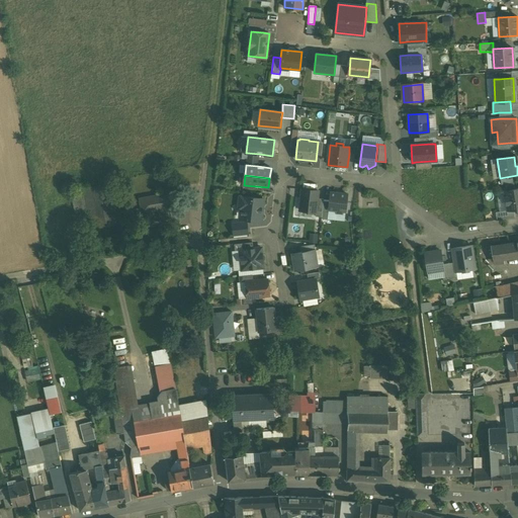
[(110,184),(84,188),(91,229),(116,225),(110,184)]
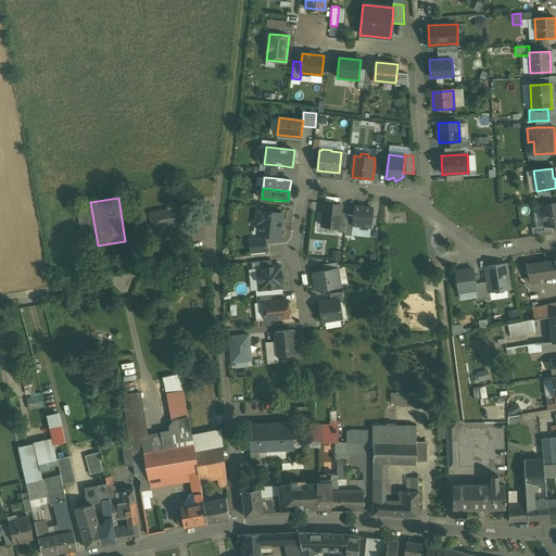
[(90,202),(76,205),(84,248),(98,245),(90,202)]
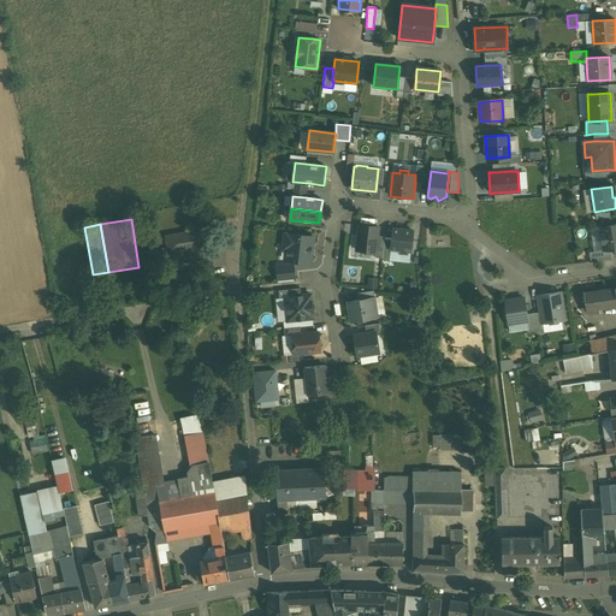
[(615,224),(599,227),(603,250),(610,249),(615,248),(615,224)]
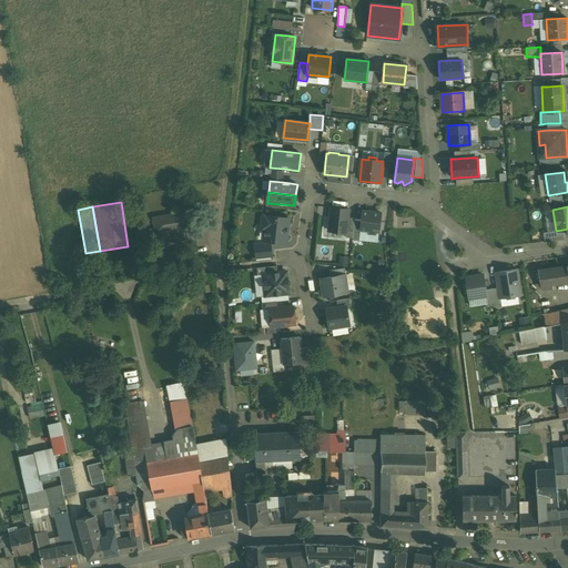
[(348,210),(332,208),(328,231),(346,233),(348,217),(348,210)]
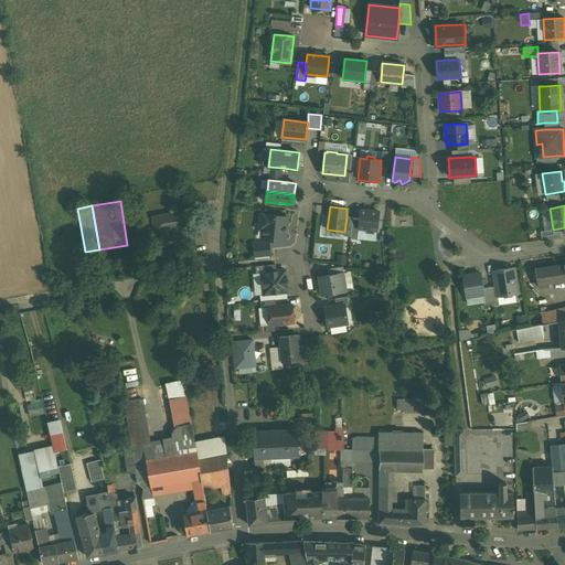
[(189,210),(171,213),(172,214),(156,216),(159,227),(174,225),(177,243),(193,241),(189,210)]
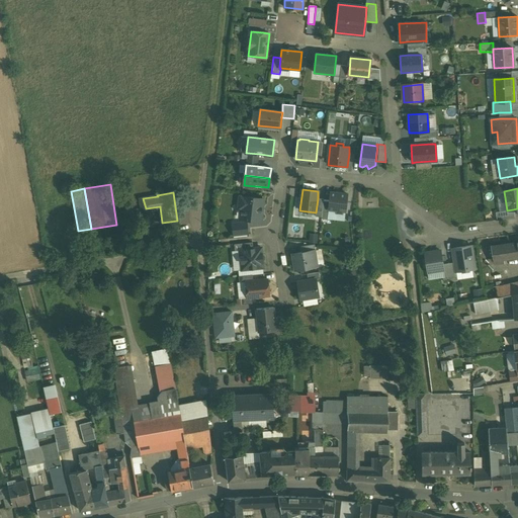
[(347,194),(330,192),(328,210),(337,210),(336,212),(342,213),(342,211),(345,211),(347,194)]
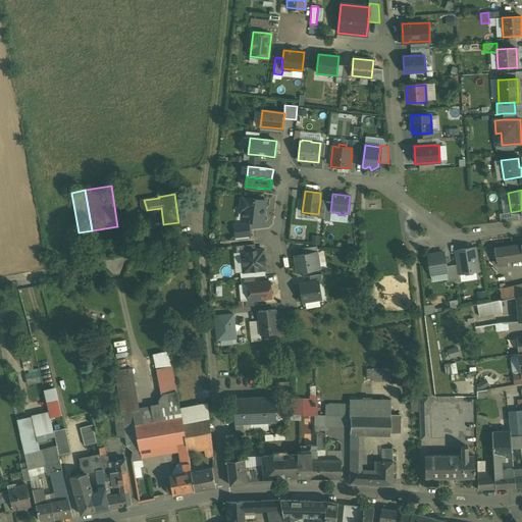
[(266,201),(242,198),(241,210),(243,210),(242,220),(263,223),(266,201)]
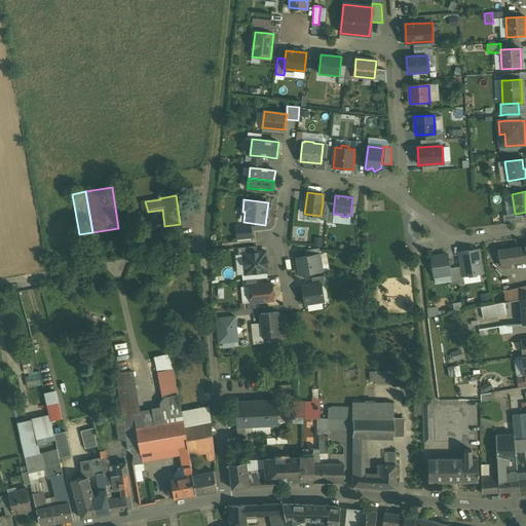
[(515,214),(503,216),(504,224),(523,221),(521,213),(515,214)]
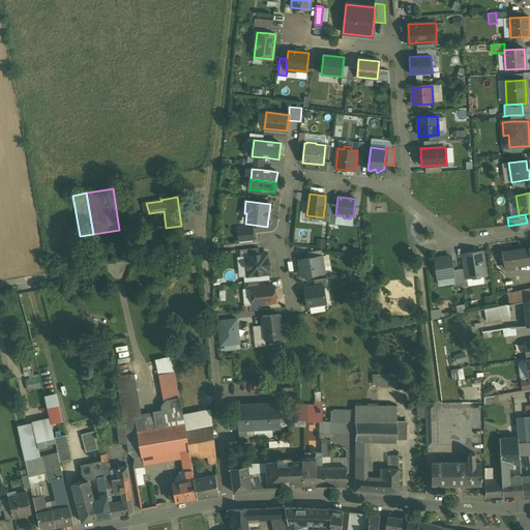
[(253,228),(237,229),(238,241),(254,239),(253,228)]
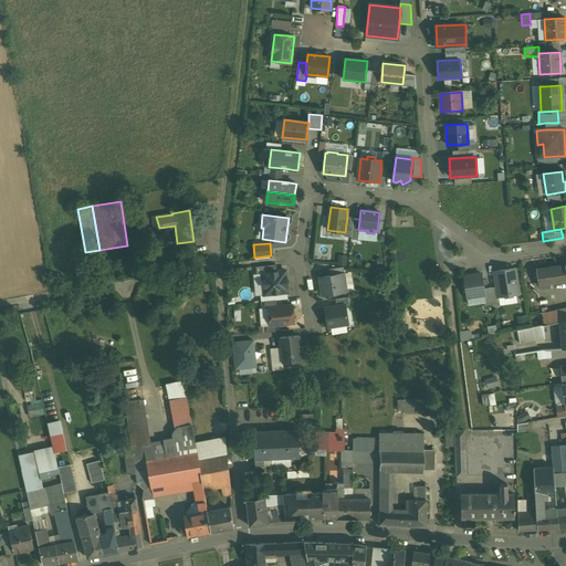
[(179,249),(163,252),(165,260),(180,257),(179,249)]
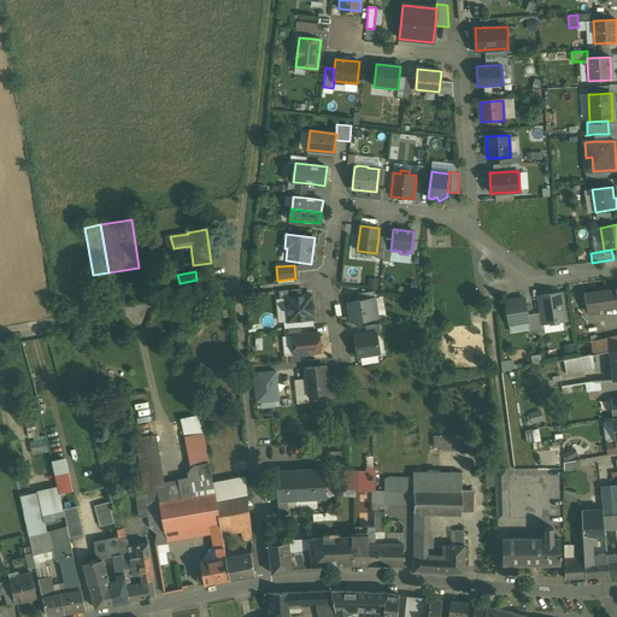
[(376,289),(378,280),(370,278),(368,288),(376,289)]
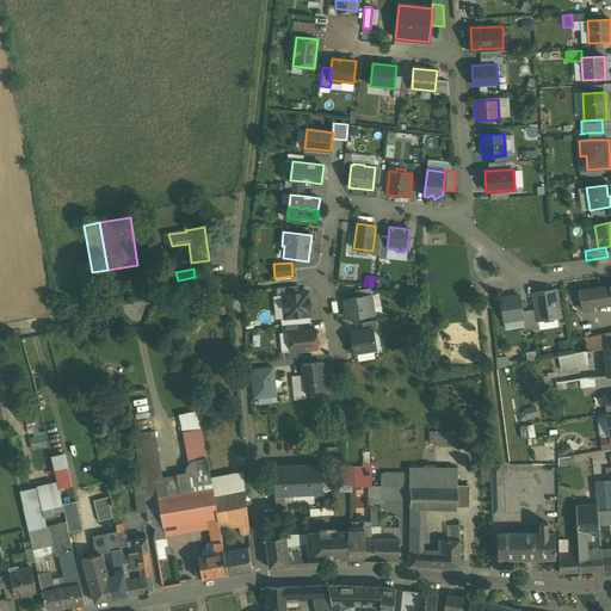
[(610,285),(591,289),(593,302),(594,307),(610,303),(610,285)]
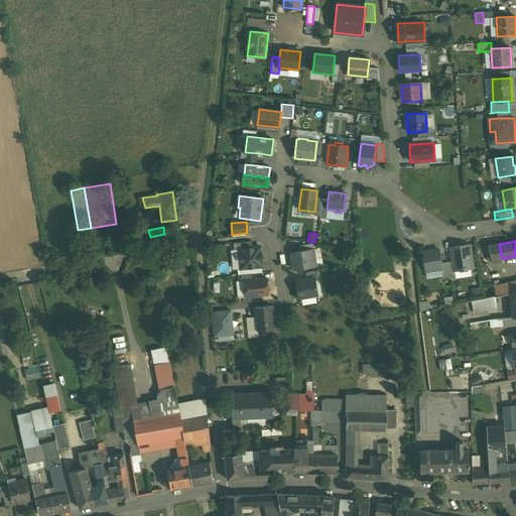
[(251,242),(233,244),(234,250),(239,250),(239,249),(252,248),(251,242)]
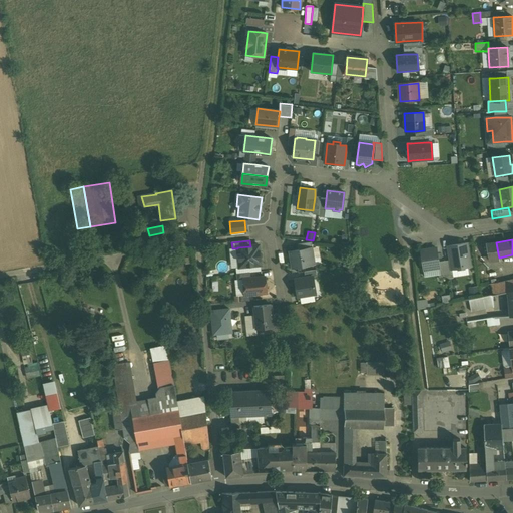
[(496,242),(486,244),(488,255),(498,253),(496,242)]
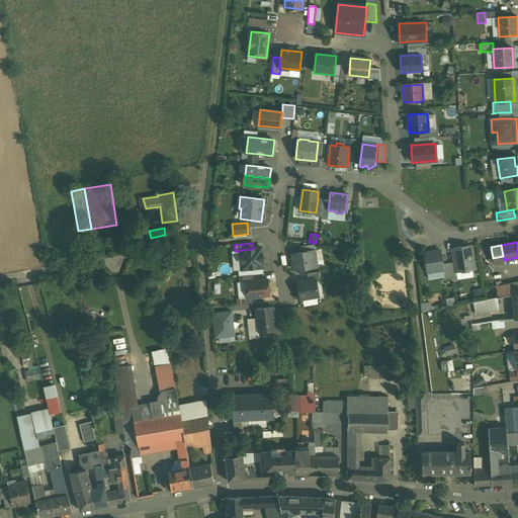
[(470,246),(452,249),(454,263),(456,272),(475,269),(470,246)]
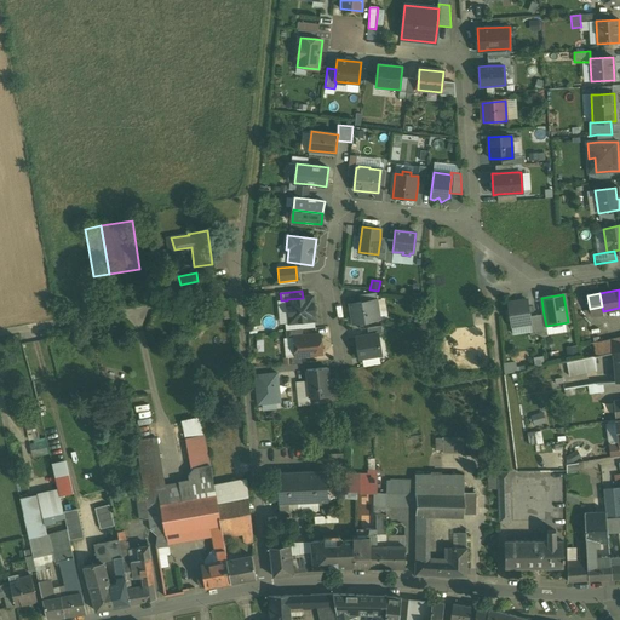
[(303,298),(287,299),(287,300),(290,323),(315,321),(313,297),(303,298)]
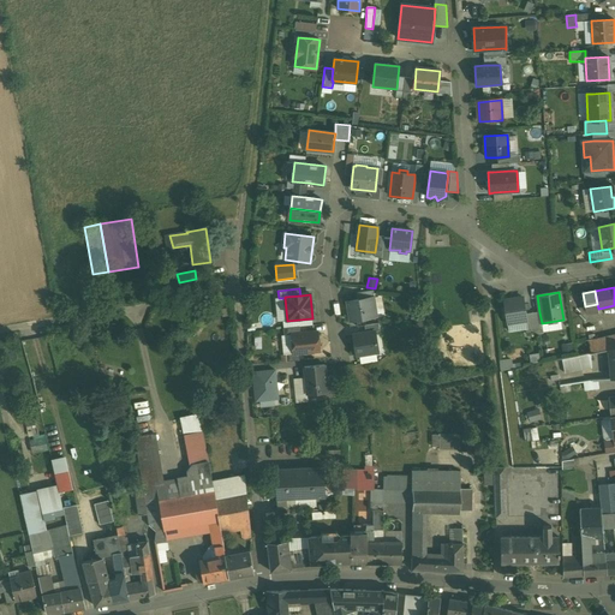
[(370,298),(347,302),(351,321),(374,317),(374,315),(376,315),(375,306),(372,306),(370,298)]
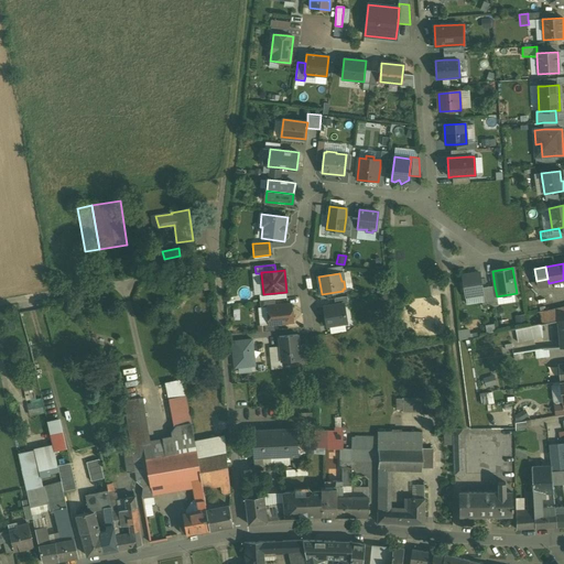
[(479,273),(462,275),(463,283),(461,283),(462,291),(465,290),(466,297),(483,294),(483,289),(479,273)]
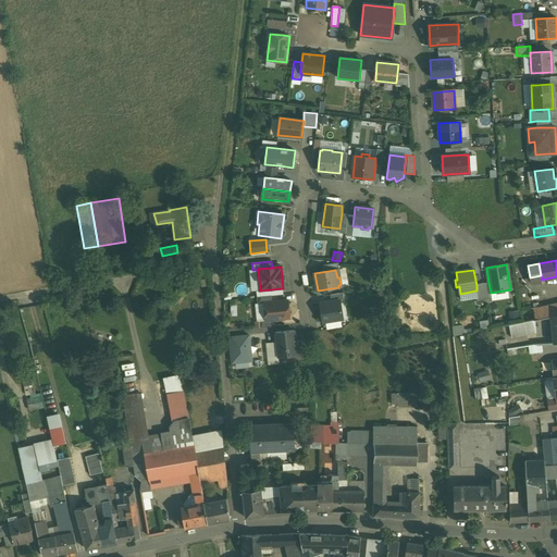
[(489,283),(482,284),(485,302),(492,302),(491,293),(489,283)]
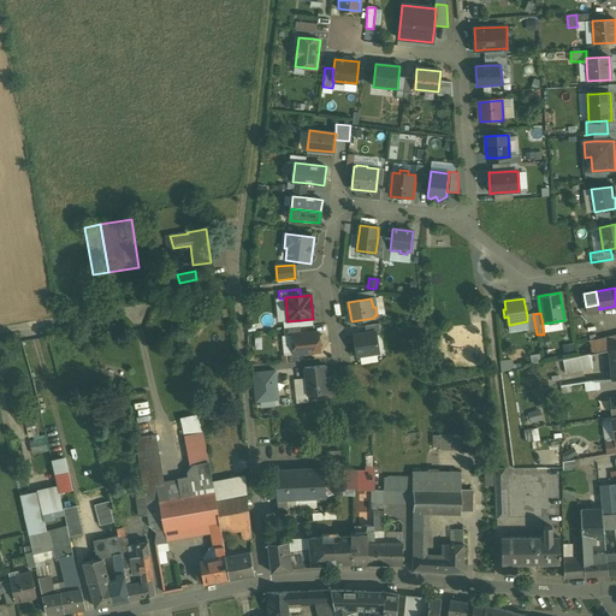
[(533,314),(527,315),(527,321),(529,336),(537,335),(533,314)]
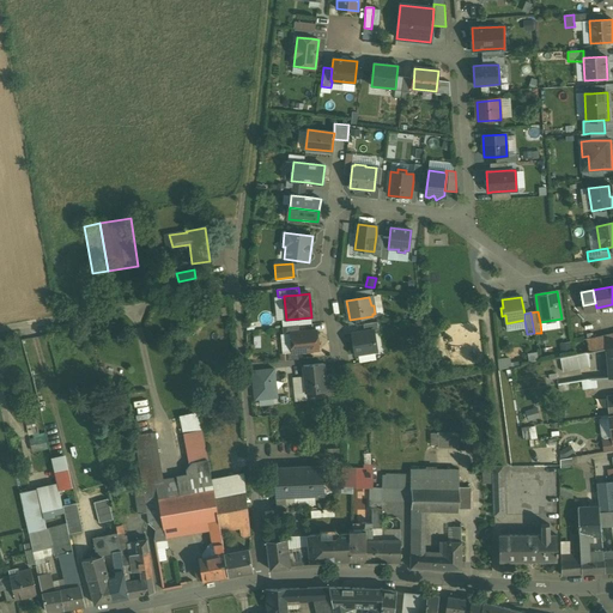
[(299,333),(290,334),(292,352),(298,352),(320,350),(317,331),(299,333)]
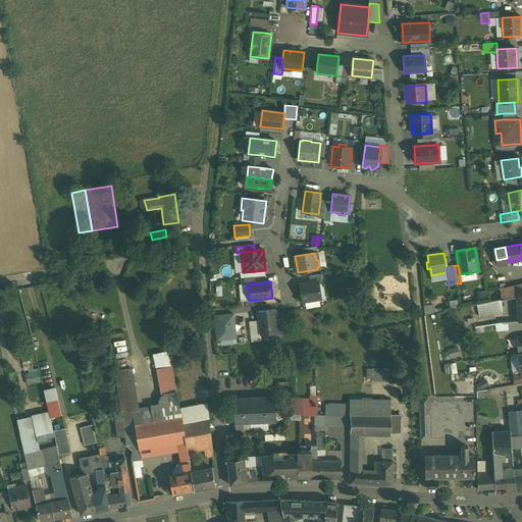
[(310,282),(300,284),(302,302),(321,299),(318,281),(310,282)]
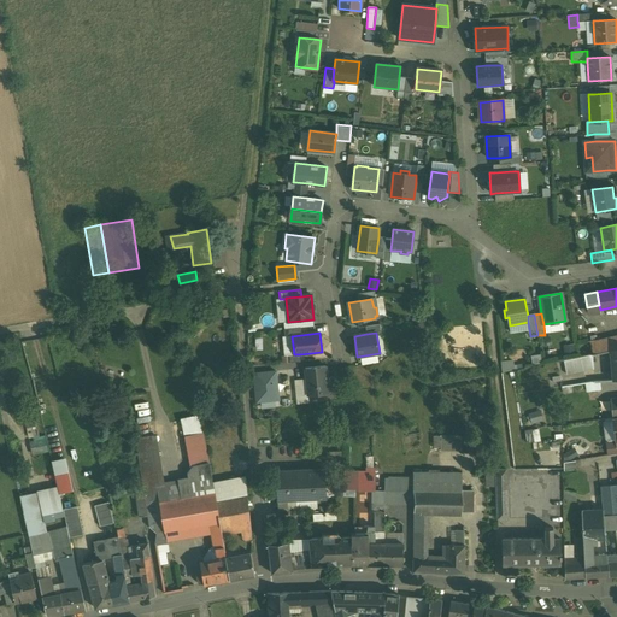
[(616,335),(591,342),(593,354),(611,351),(616,348),(616,335)]
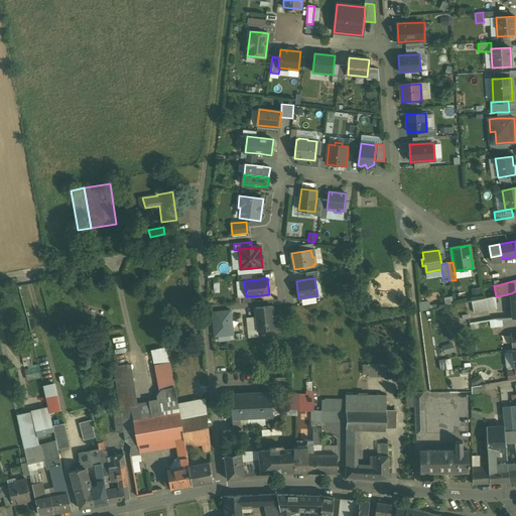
[(494,296),(485,298),(488,310),(496,308),(495,296),(494,296)]
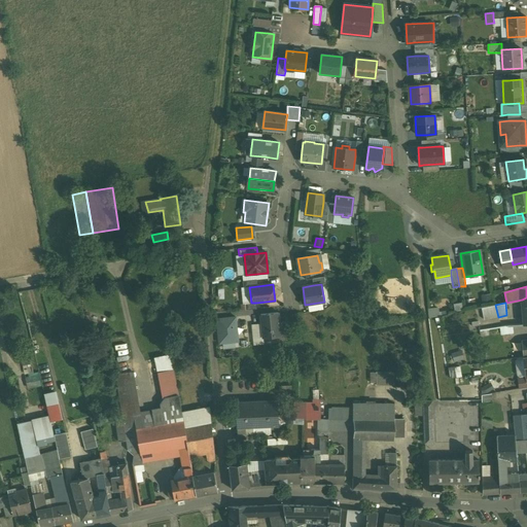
[(495,305),(488,307),(491,319),(498,317),(495,305)]
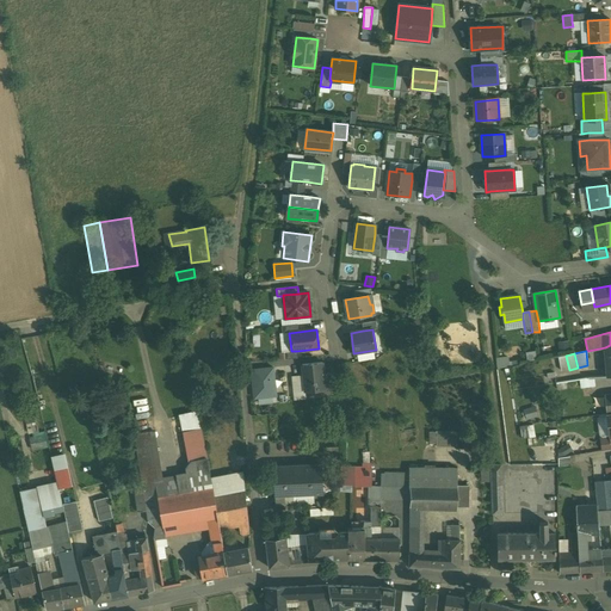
[(566,355),(559,357),(561,371),(569,370),(566,356),(566,355)]
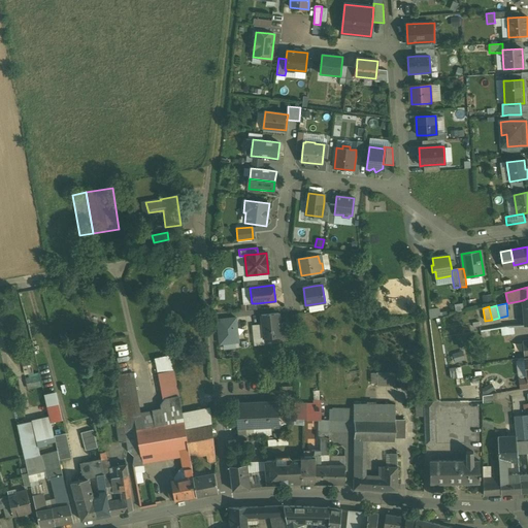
[(429,308),(430,318),(440,317),(439,307),(429,308)]
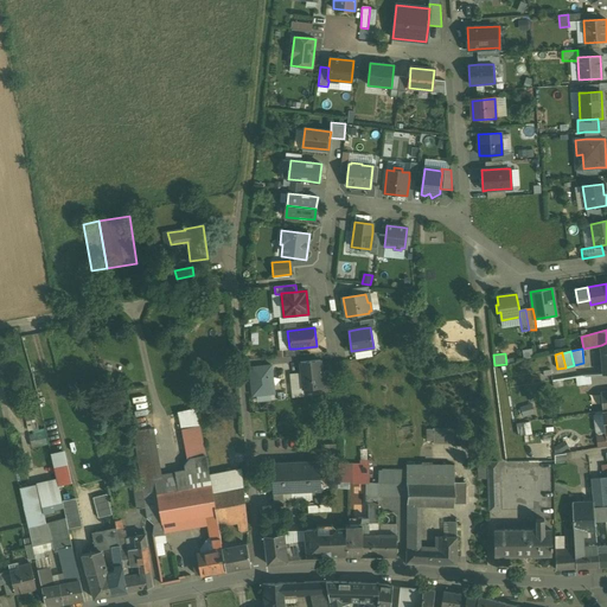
[(320,360),(300,363),(304,390),(324,388),(320,360)]
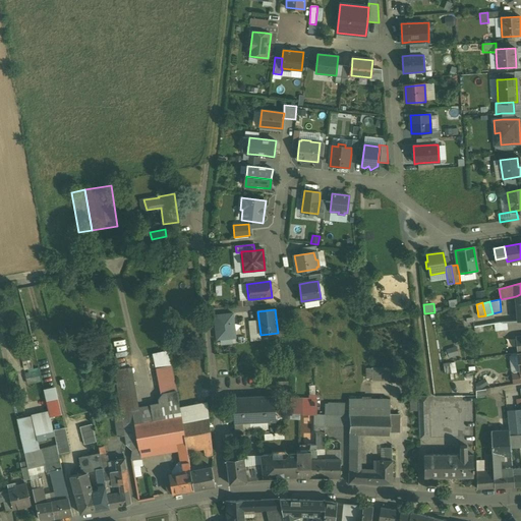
[(235,338),(232,313),(215,315),(218,340),(235,338)]
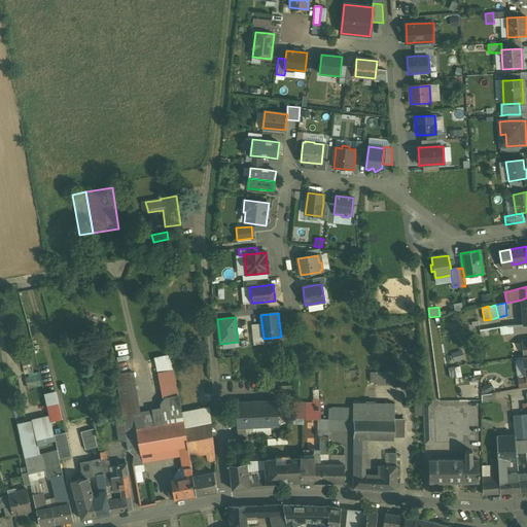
[(524,325),(513,326),(514,335),(526,332),(526,326),(526,325),(524,325)]
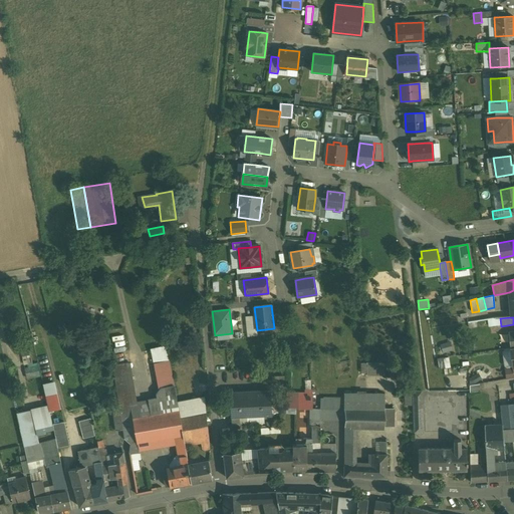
[(179,335),(167,337),(169,350),(182,348),(179,335)]
